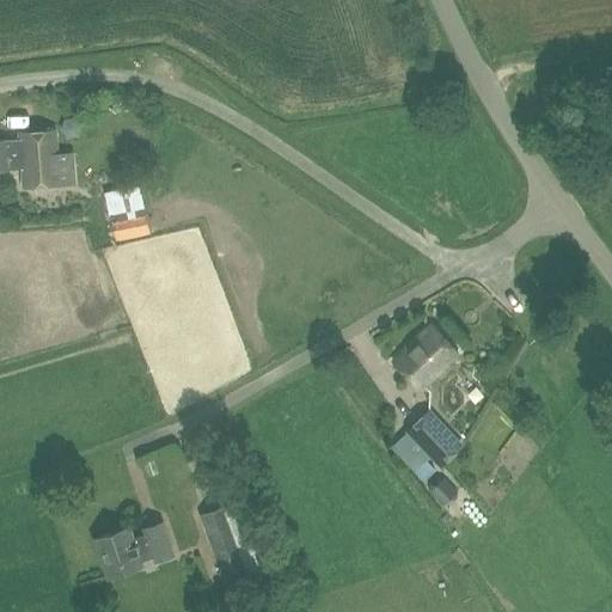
[(53,130),(19,133),(19,139),(6,139),(6,138),(0,138),(0,170),(7,170),(7,169),(22,167),(23,187),(57,184),(53,130)]
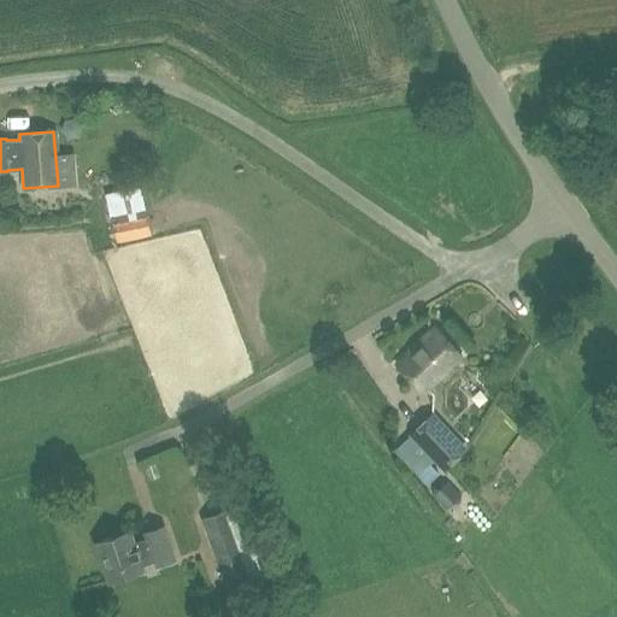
[(146,177),(109,182),(112,206),(150,200),(146,177)]
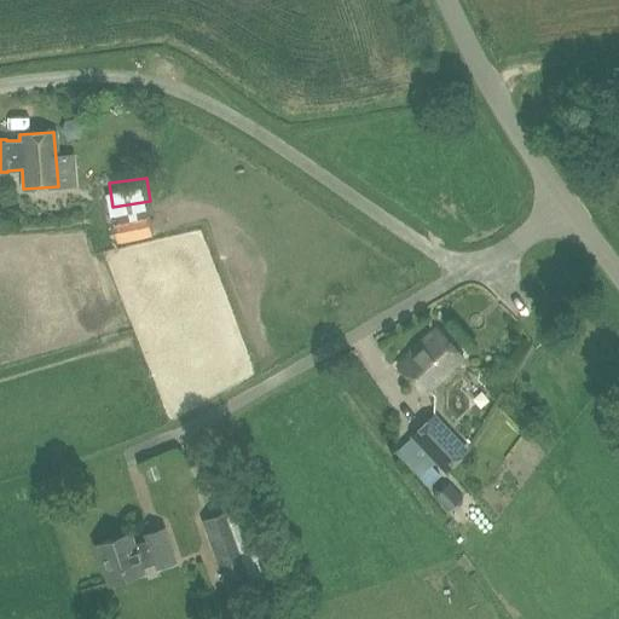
[(111,225),(115,243),(150,236),(148,217),(111,225)]
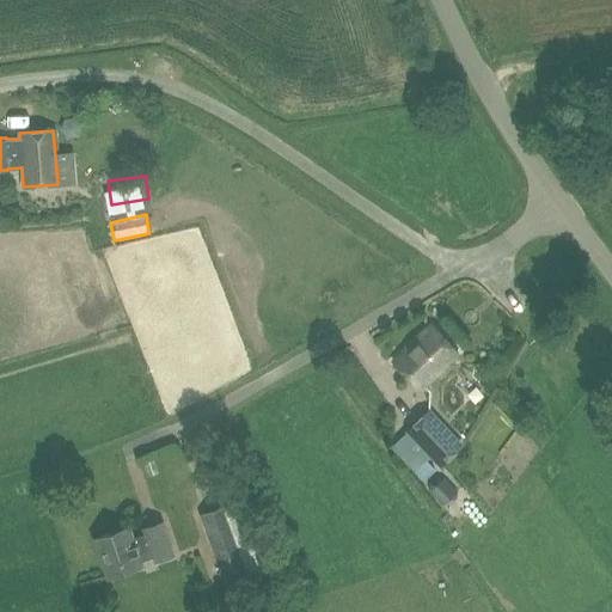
[(393,361),(421,389),(457,355),(430,326),(393,361)]
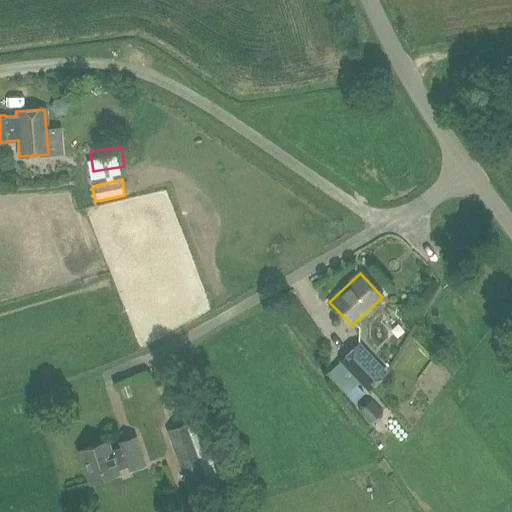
[(339,360),(368,391),(386,373),(358,342),(339,360)]
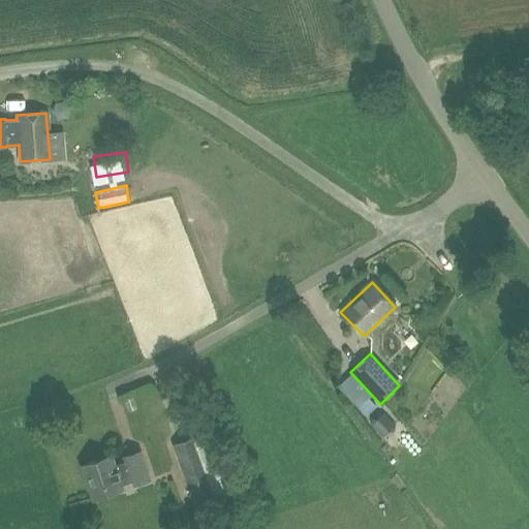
[(395,424),(383,411),(378,411),(370,418),(371,424),(381,436),(386,436),(395,430),(395,424)]
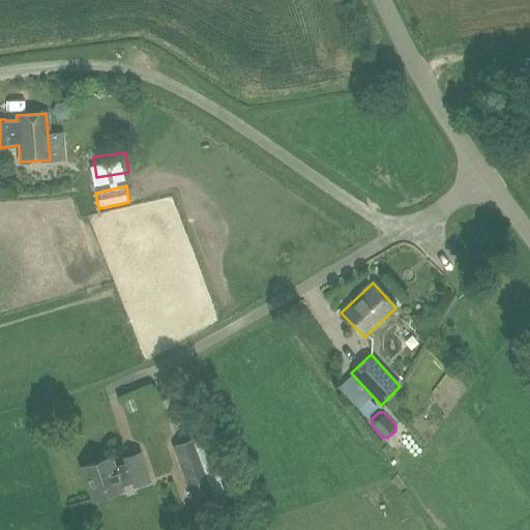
[(194,437),(172,445),(197,510),(217,503),(194,437)]
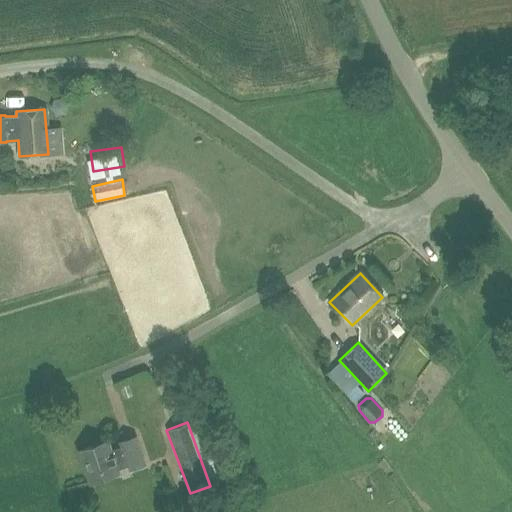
[(118,473),(116,468),(127,464),(129,468),(144,463),(135,436),(120,441),(121,446),(110,450),(107,440),(77,450),(89,483),(118,473)]
